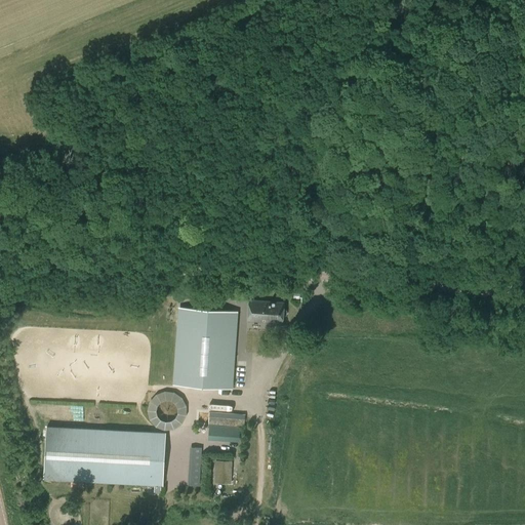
[(235,296),(252,297),(252,288),(236,287),(235,296)]
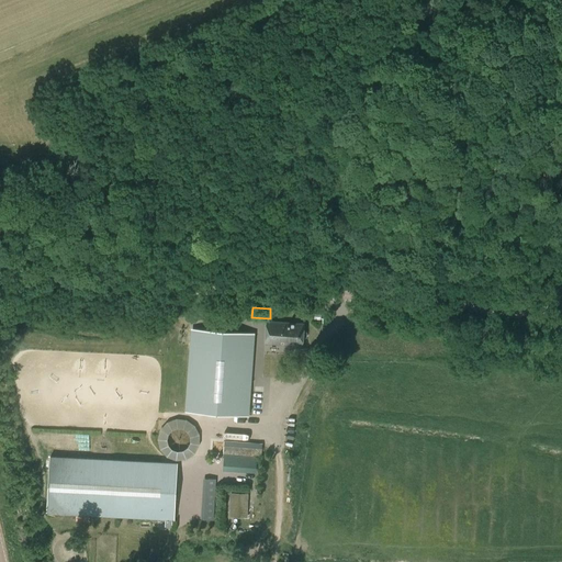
[(304,333),(304,325),(267,323),(266,344),(303,347),(303,338),(306,338),(306,333),(304,333)]
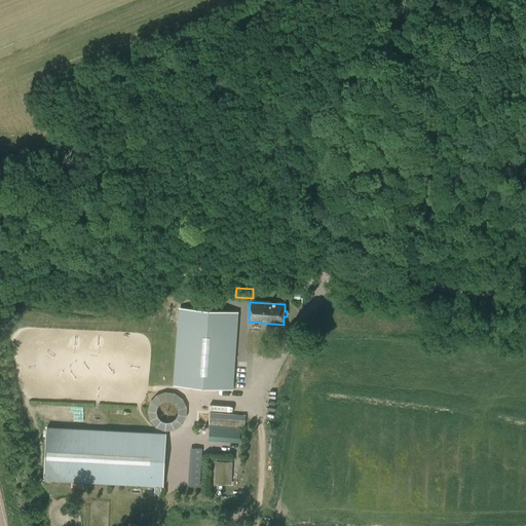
[(175,310),(170,386),(223,390),(228,314),(175,310)]
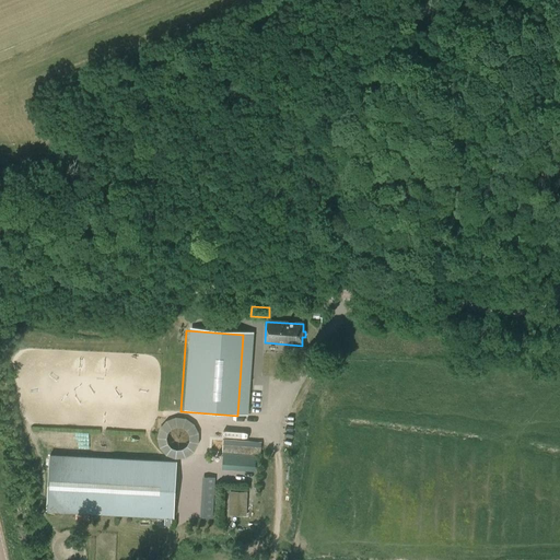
[(223,452),(260,454),(260,443),(223,440),(223,452)]
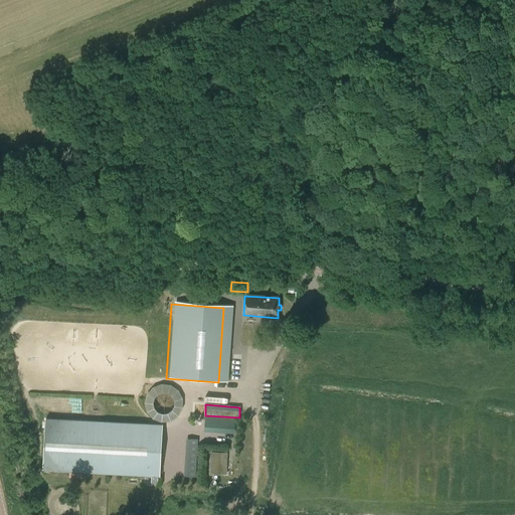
[(162,424),(46,418),(43,470),(160,476),(162,424)]
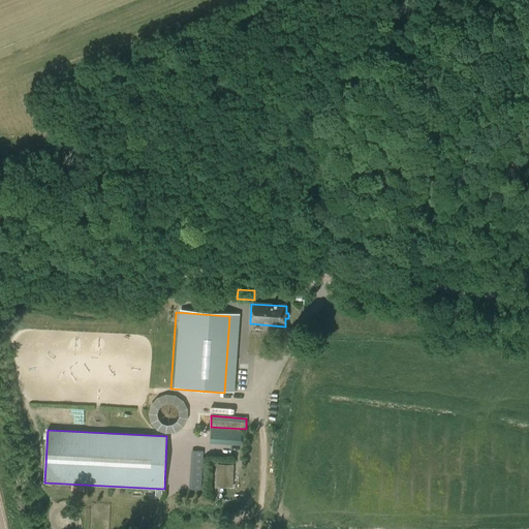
[(231,481),(232,465),(217,465),(217,486),(227,486),(228,487),(231,487),(232,486),(232,483),(231,481)]
